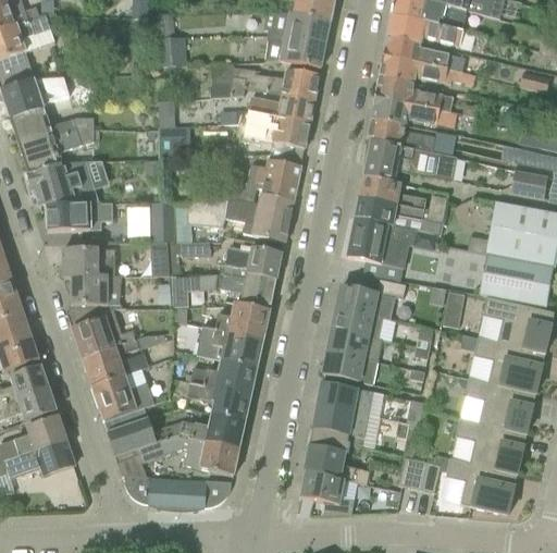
[(17,0),(2,5),(1,3),(0,3),(0,29),(40,17),(36,7),(25,10),(21,0),(17,0)]
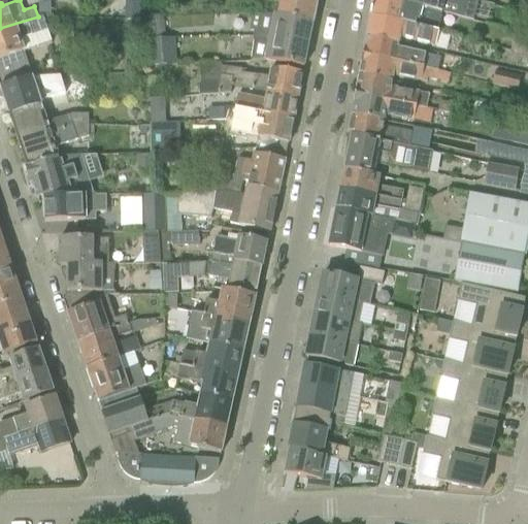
[(125,0),(126,18),(140,18),(139,0),(125,0)]
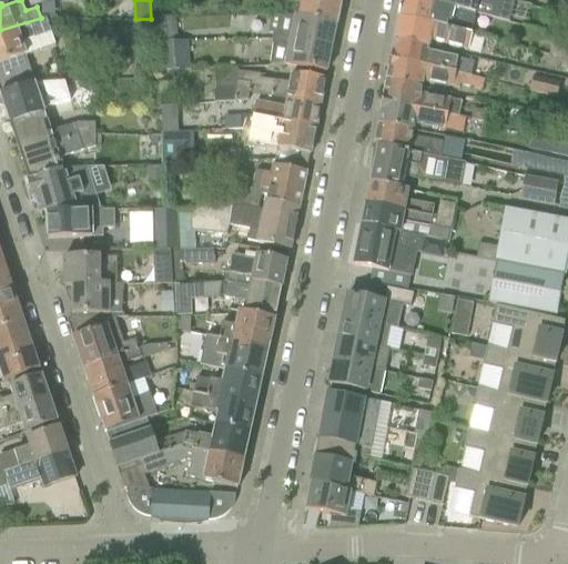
[(336,21),(341,0),(303,0),(301,13),(300,14),(336,21)]
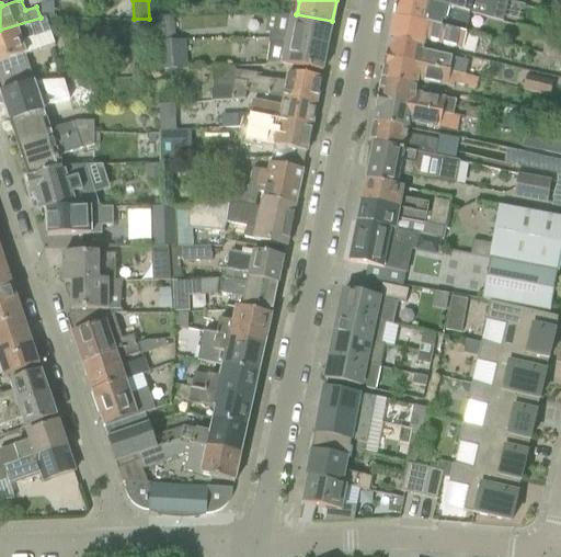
[(465,24),(469,11),(421,0),(396,0),(393,15),(427,21),(428,15),(453,22),(451,27),(464,30),(465,24)]
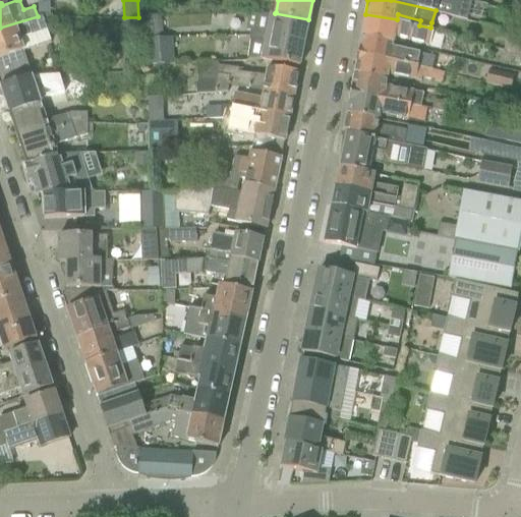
[(391,0),(436,10),(436,9),(467,17),(472,0),(391,0)]
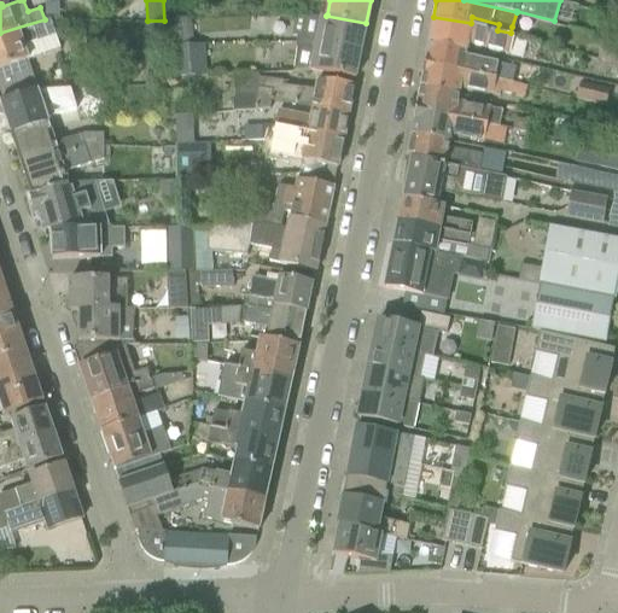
[(297,36),(361,51),(366,23),(326,16),(327,15),(322,13),(322,15),(297,12),(293,33),(298,34),(297,36)]
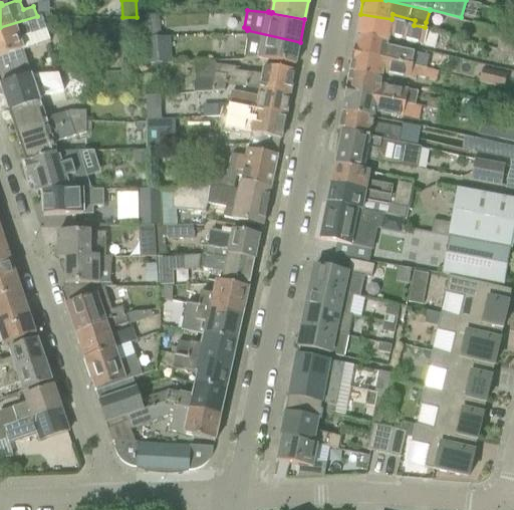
[(141,13),(142,35),(160,34),(159,12),(141,13)]
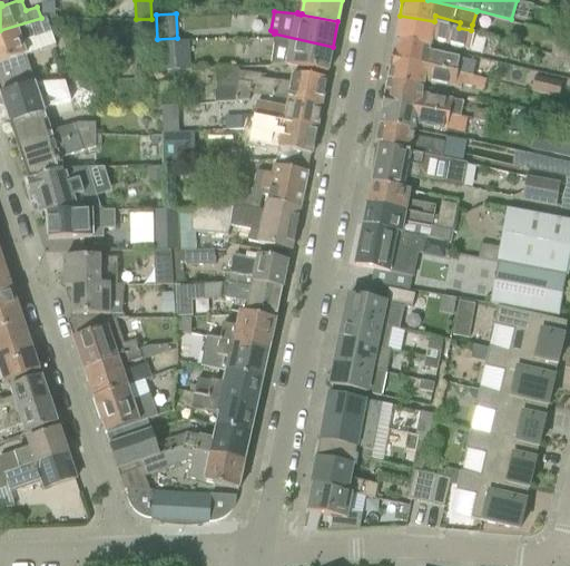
[(400,16),(395,37),(430,45),(431,38),(470,47),(474,31),(473,31),(471,31),(471,30),(459,28),(434,21),(400,16)]
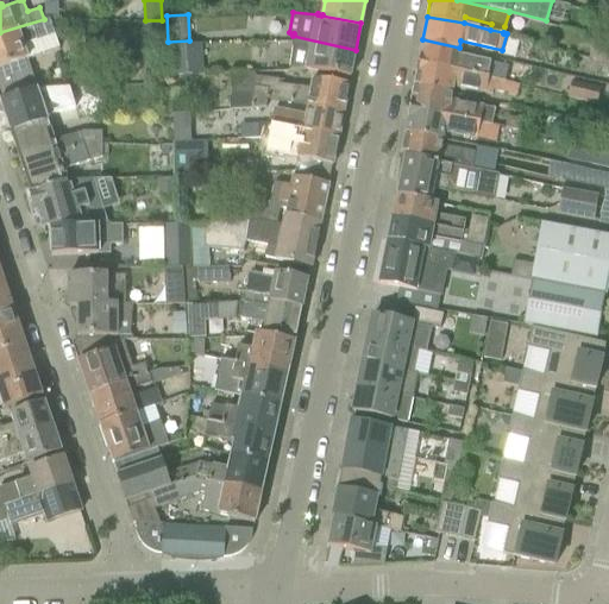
[(60,46),(55,32),(50,18),(44,20),(44,19),(0,32),(0,87),(37,87),(37,86),(27,57),(60,46)]
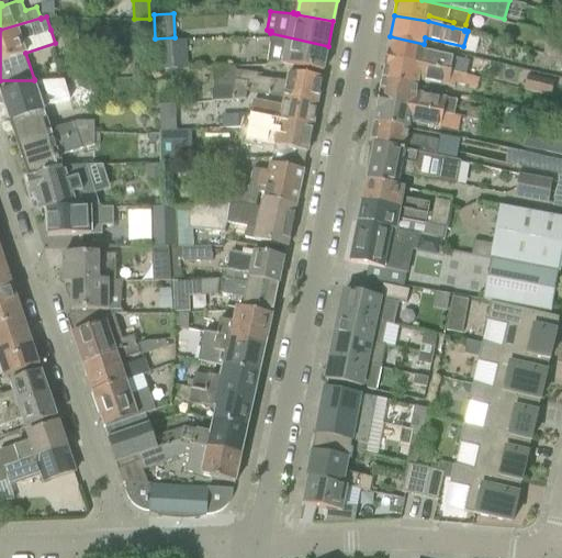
[(561,35),(549,32),(543,52),(558,55),(561,55),(561,35)]
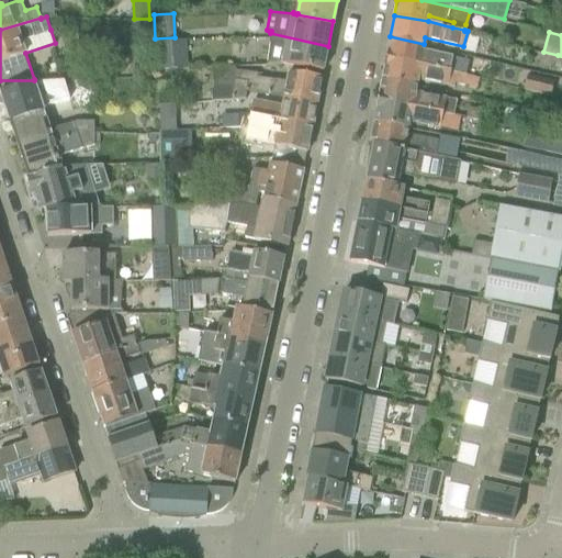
[(270,42),(268,60),(283,60),(324,68),(328,46),(270,33),(269,35),(270,42)]
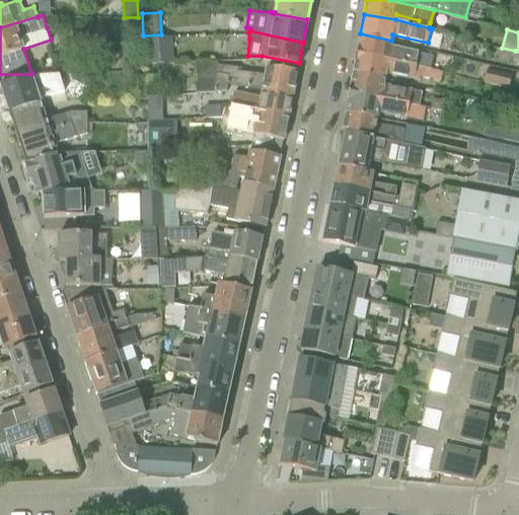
[(390,44),(391,41),(360,33),(360,37),(358,45),(359,45),(357,53),(420,64),(426,66),(429,53),(390,44)]
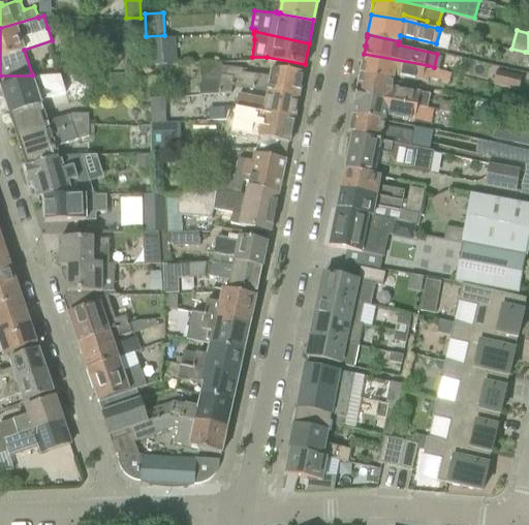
[(148,38),(150,63),(166,61),(164,36),(148,38)]
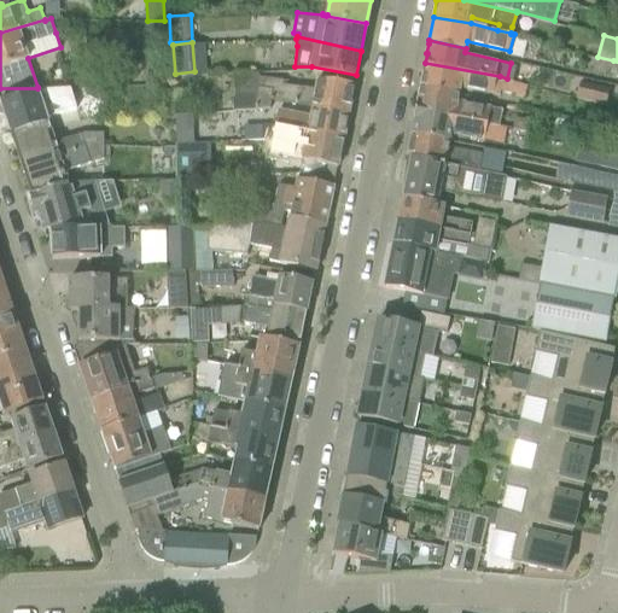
[(458,93),(459,85),(500,93),(501,88),(526,94),(528,82),(507,79),(500,76),(425,63),(424,71),(423,70),(420,86),(458,93)]
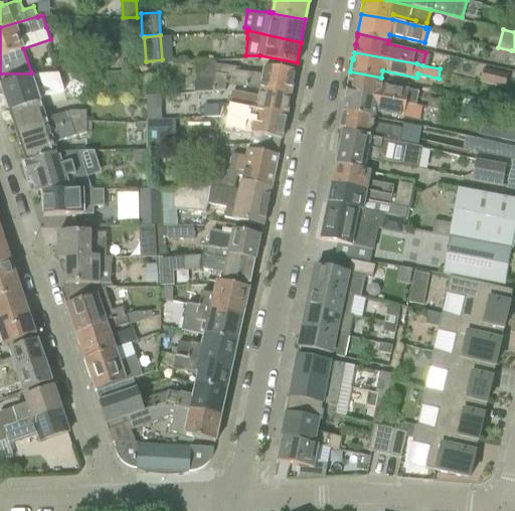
[(195,58),(195,69),(196,79),(195,79),(195,90),(225,88),(226,81),(262,87),(262,86),(291,91),(296,68),(267,62),(265,71),(236,68),(236,66),(216,63),(216,57),(195,58)]
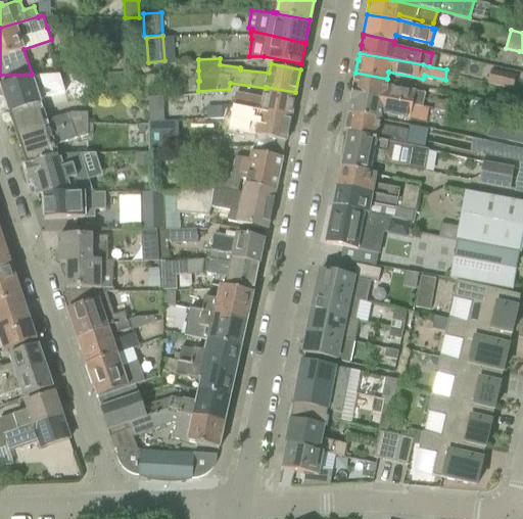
[(487,81),(513,87),(517,72),(491,66),(487,81)]
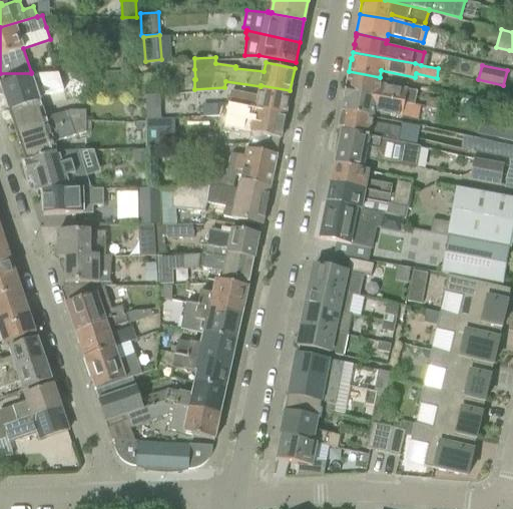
[(39,98),(38,95),(66,86),(74,83),(73,71),(31,72),(31,73),(0,73),(0,82),(1,85),(0,87),(0,90),(0,92),(4,94),(9,108),(39,98)]
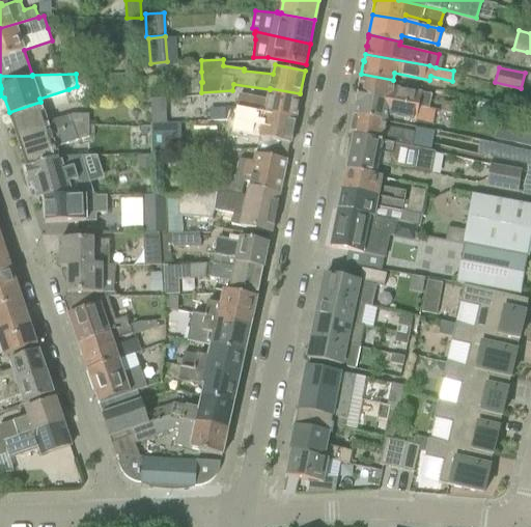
[(417,104),(428,107),(430,99),(431,93),(420,90),(420,89),(392,84),(393,80),(361,74),(359,86),(357,92),(417,104)]
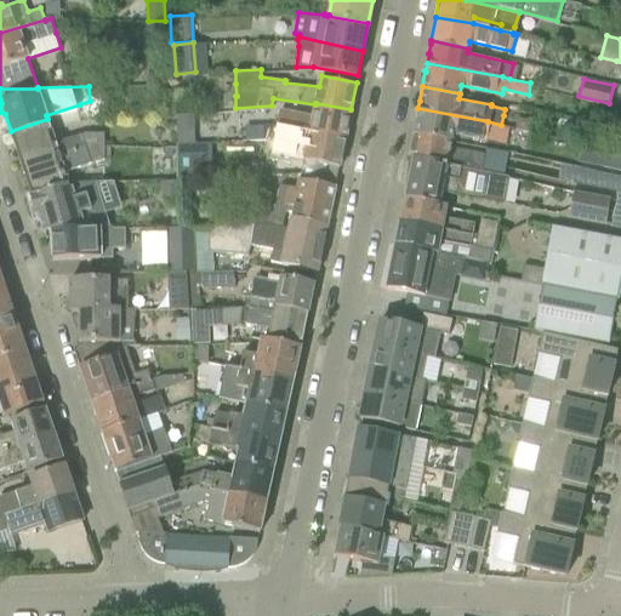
[(315,103),(315,104),(313,114),(280,108),(278,124),(345,137),(351,109),(315,103)]
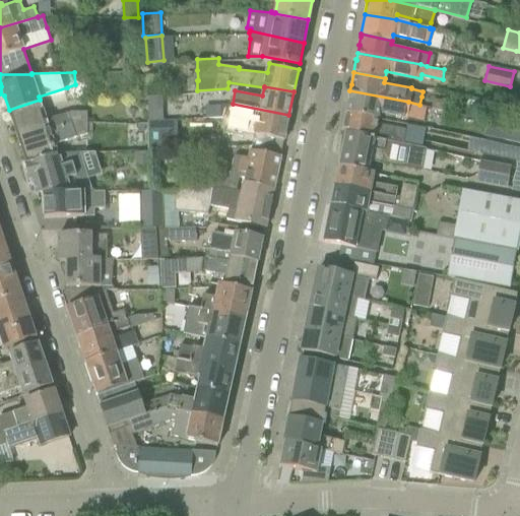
[(379,110),(425,118),(427,106),(419,105),(408,102),(349,90),(348,99),(346,110),(378,116),(379,110)]
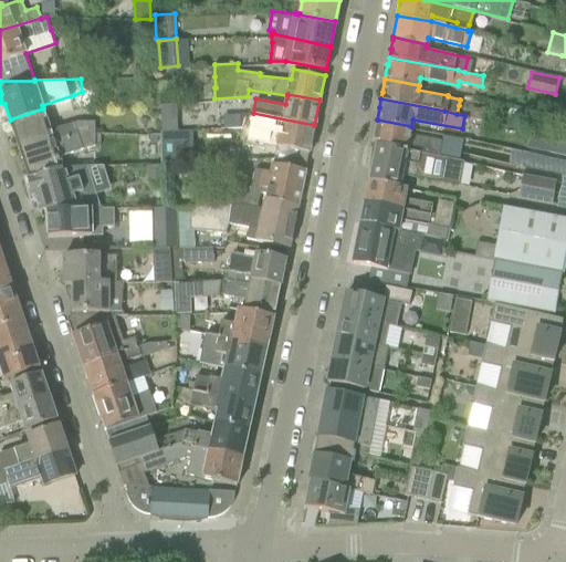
[(161,129),(179,128),(178,102),(160,103),(161,129)]
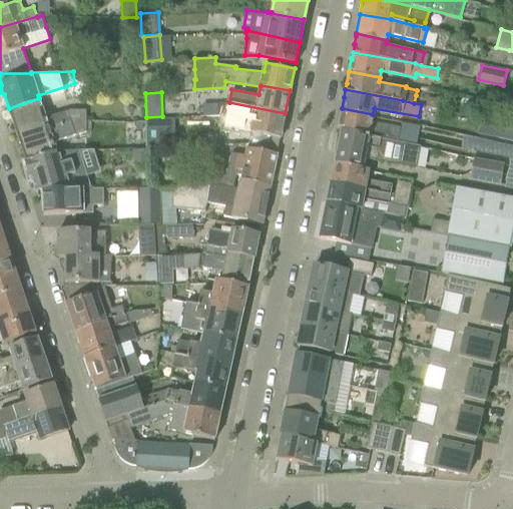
[(445,108),(447,99),(428,95),(427,96),(426,104),(445,108)]
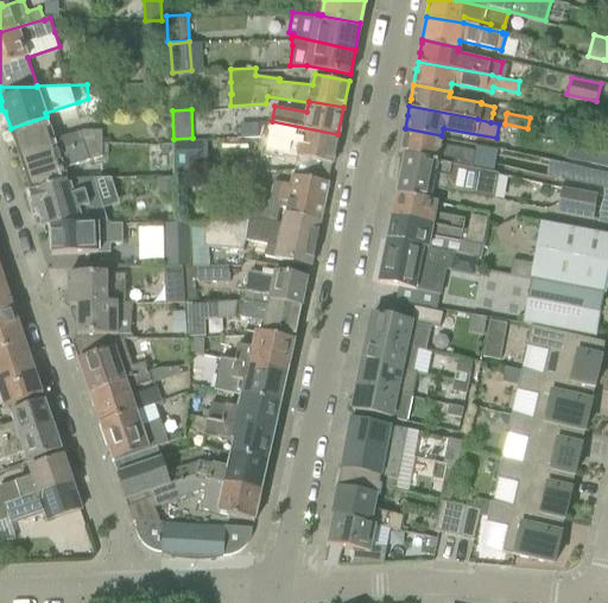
[(80,129),(54,138),(46,116),(11,128),(21,162),(83,140),(102,140),(102,127),(80,129)]
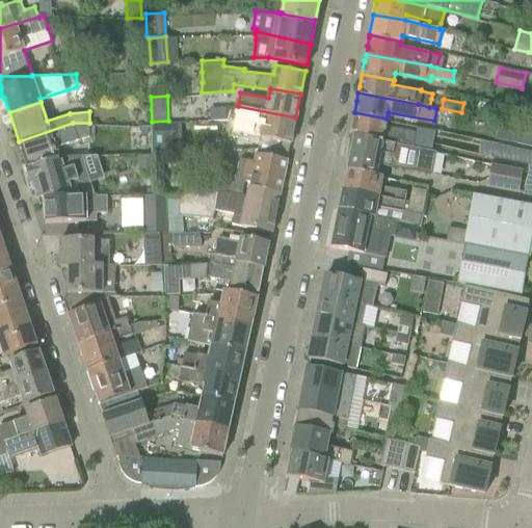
[(288,154),(288,153),(295,117),(238,106),(237,107),(235,107),(229,120),(235,121),(233,130),(260,135),(258,149),(288,154)]
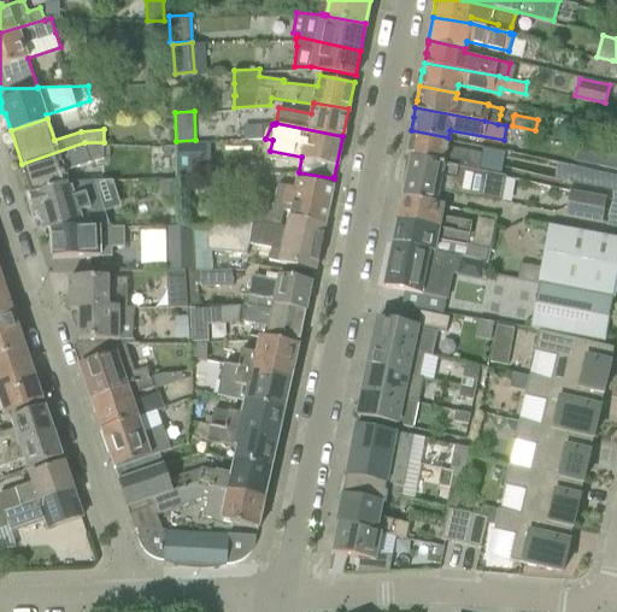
[(406,156),(411,156),(477,169),(477,168),(480,151),(447,145),(448,137),(411,130),(406,156)]
